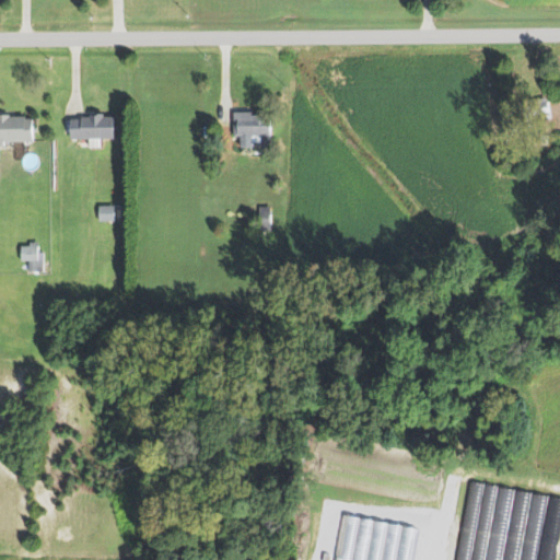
[(269,111),(270,148),(260,148),(260,136),(252,136),(252,147),(238,147),(238,136),(231,136),(231,112),(252,112),(252,115),(258,115),(258,111),(269,111)]
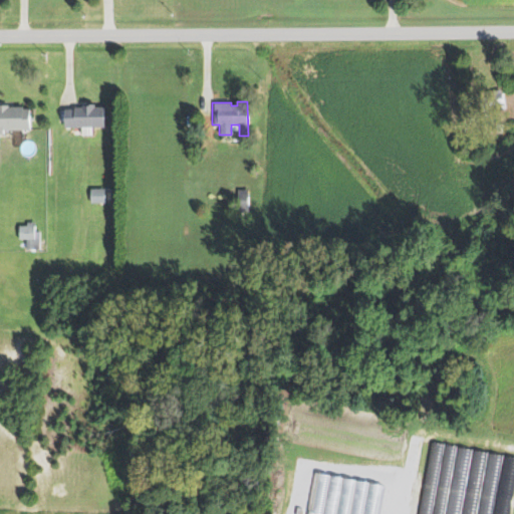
[(28,108),(29,126),(1,129),(1,133),(0,133),(0,104),(7,104),(7,107),(22,106),(22,108),(28,108)]
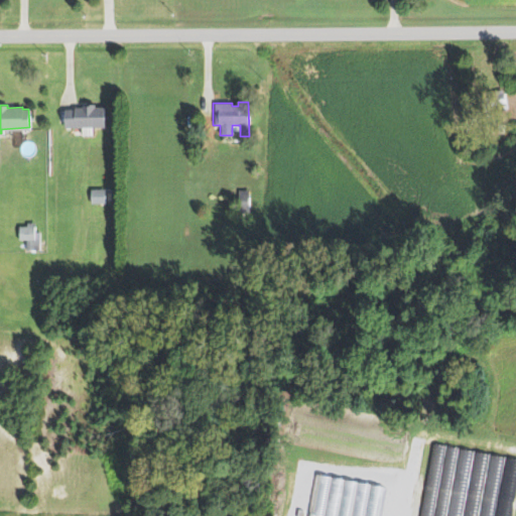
[(106,106),(106,128),(65,128),(65,110),(72,110),(72,106),(106,106)]
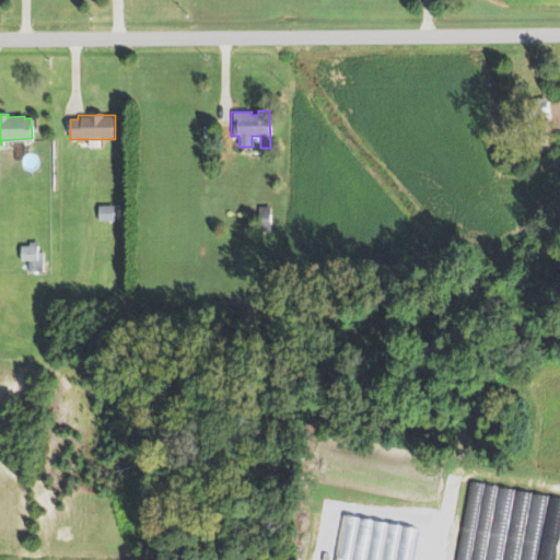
[(548,135),(548,146),(539,146),(539,135),(548,135)]
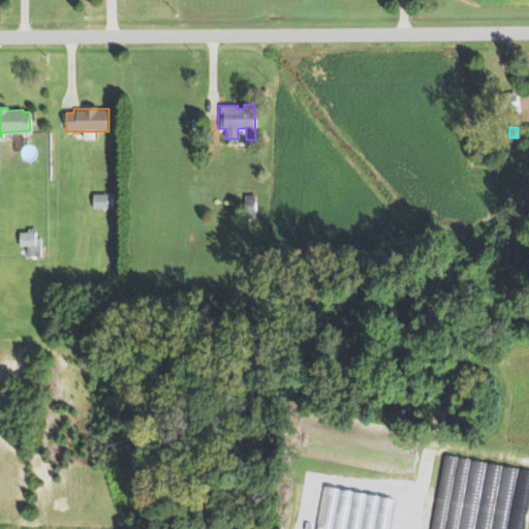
[(106,193),(106,209),(92,209),(92,193),(106,193)]
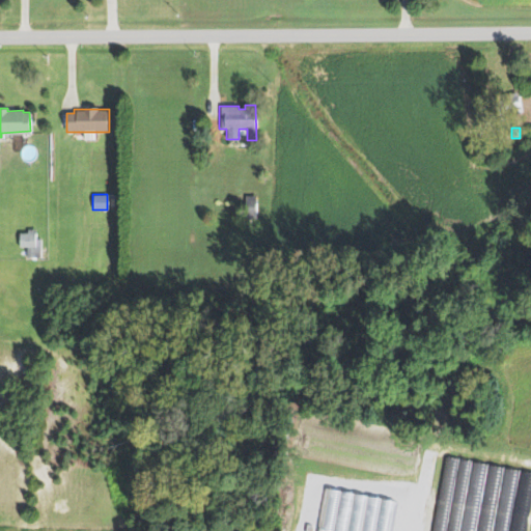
[(255,196),(255,218),(245,218),(246,196),(255,196)]
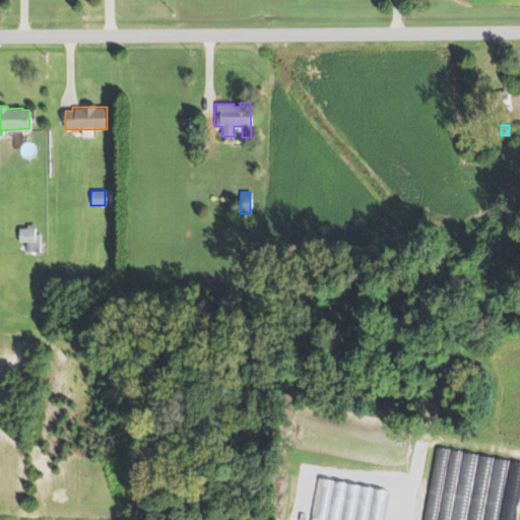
[(35,223),(34,234),(40,234),(40,253),(25,253),(25,242),(18,242),(18,230),(26,230),(26,223),(35,223)]
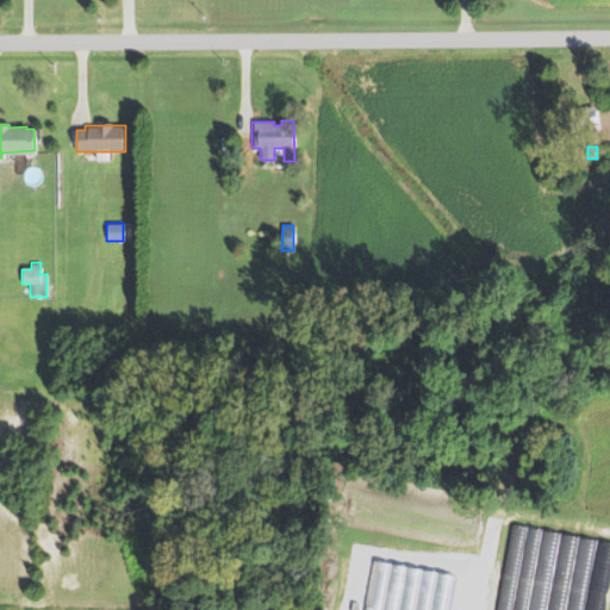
[(510,609),(526,527),(511,524),(496,609),(510,609)]
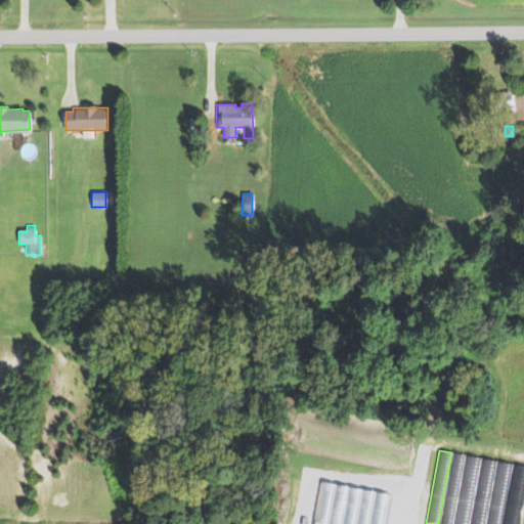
[(438,523),(451,452),(466,455),(452,523),(438,523)]
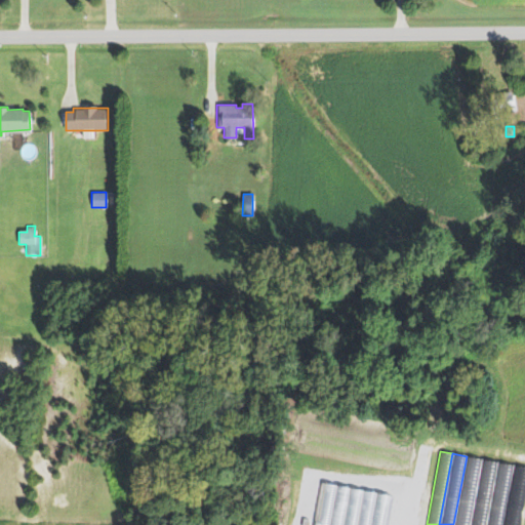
[(469,524),(482,459),(467,456),(453,524),(469,524)]
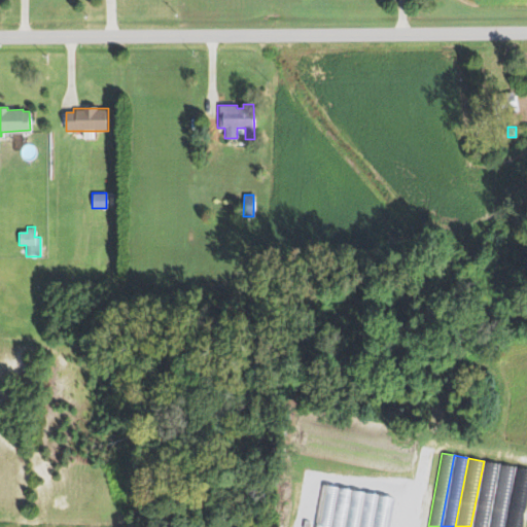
[(486,526),(498,463),(484,461),(470,526),(486,526)]
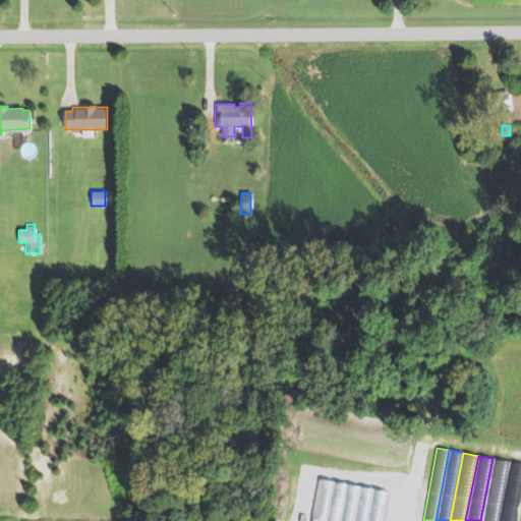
[(498,520),(509,461),(493,458),(480,520),(498,520)]
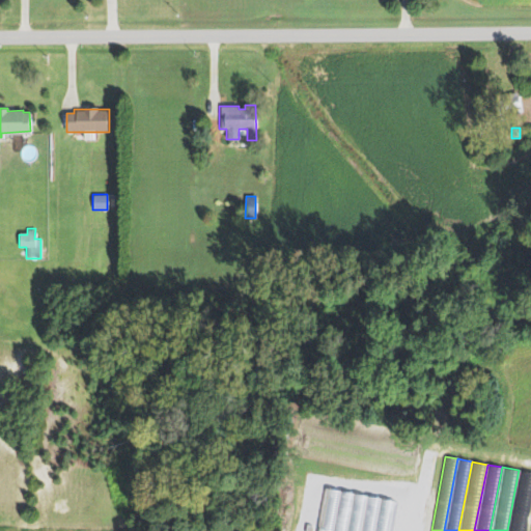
[(525,530),(530,496),(530,472),(519,470),(507,530),(525,530)]
